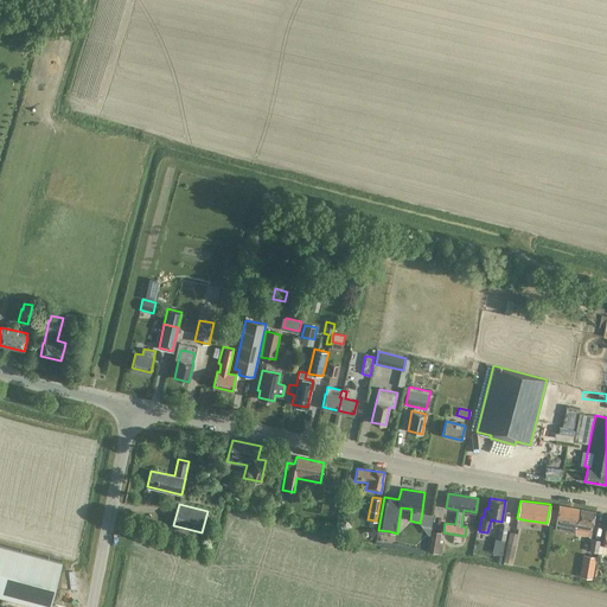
[(592,530),(595,511),(580,509),(577,523),(575,522),(579,509),(560,505),(555,529),(574,532),(575,528),(592,530)]
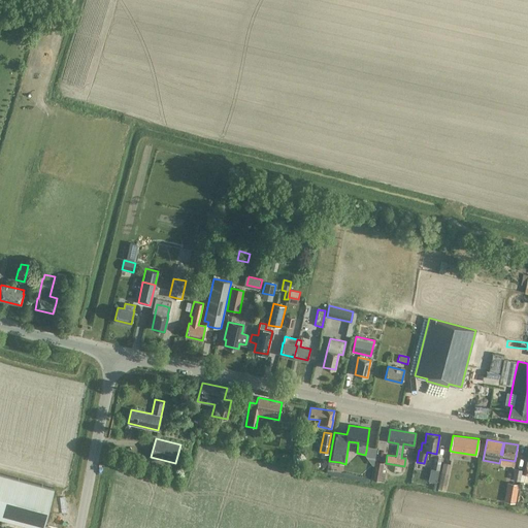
[(434,456),(432,468),(434,469),(439,470),(441,457),(434,456)]
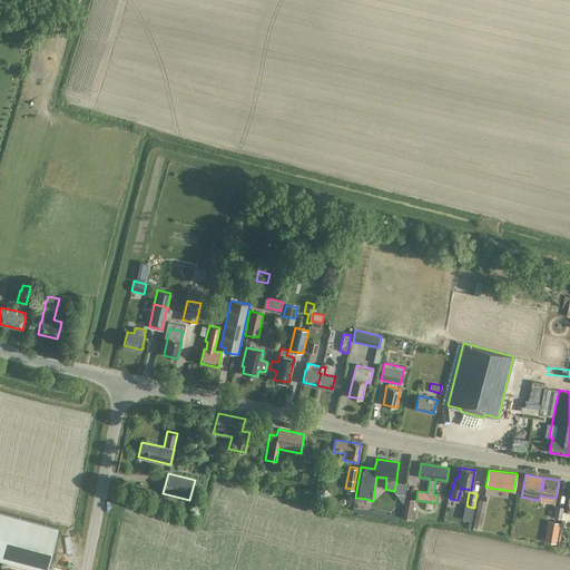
[(414,500),(405,498),(402,517),(414,519),(416,510),(412,509),(414,500)]
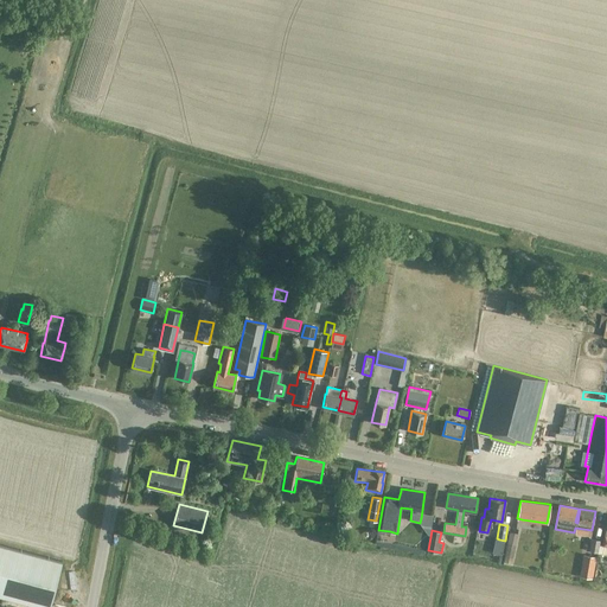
[(511,562),(518,534),(510,532),(503,561),(511,562)]
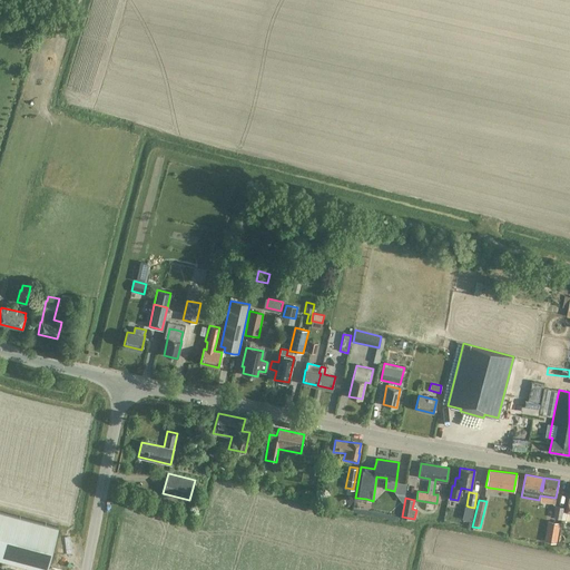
[(561,519),(563,512),(563,508),(554,505),(552,517),(553,518),(553,519),(561,521),(561,519)]
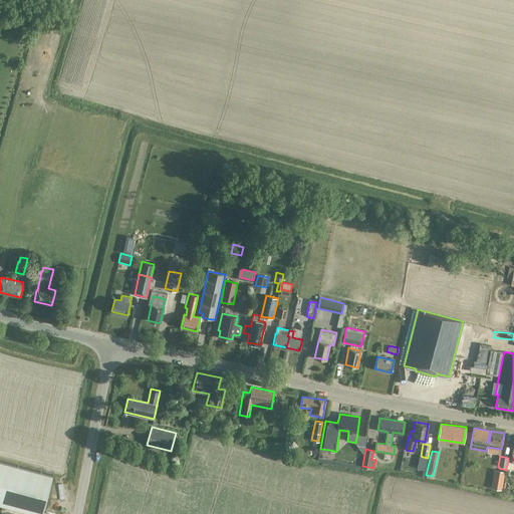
[(41,513),(52,475),(0,461),(0,503),(39,513),(41,513)]
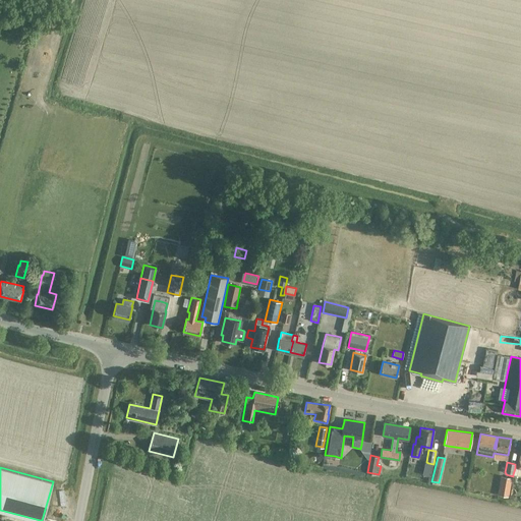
[(508,497),(512,478),(501,476),(497,495),(508,497)]
